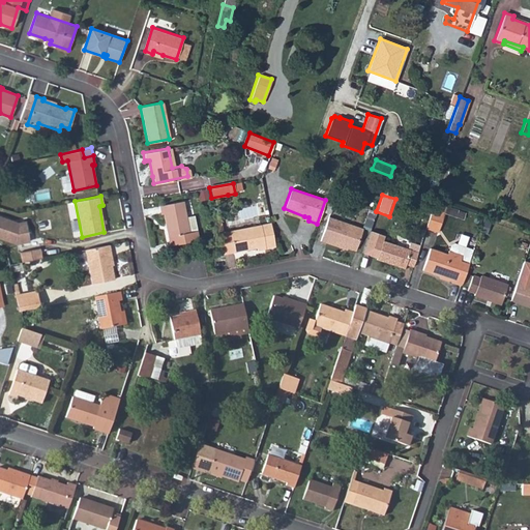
[(157,205),(158,213),(162,213),(168,244),(197,239),(195,231),(192,215),(183,216),(180,201),(157,205)]
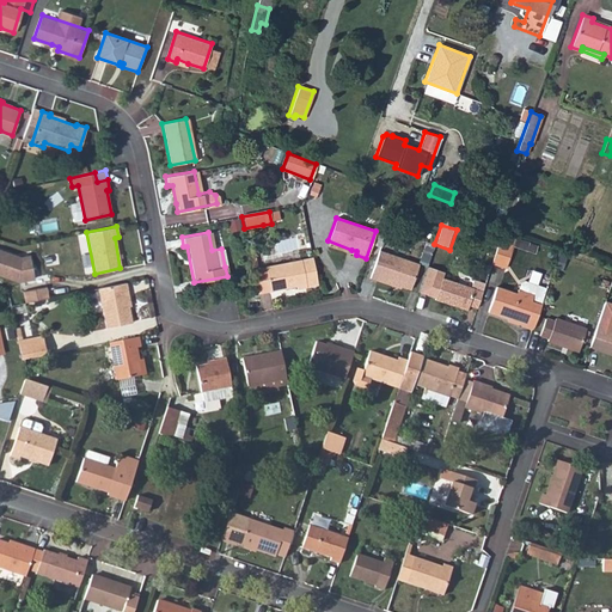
[(490,265),(502,270),(510,248),(497,243),(490,265)]
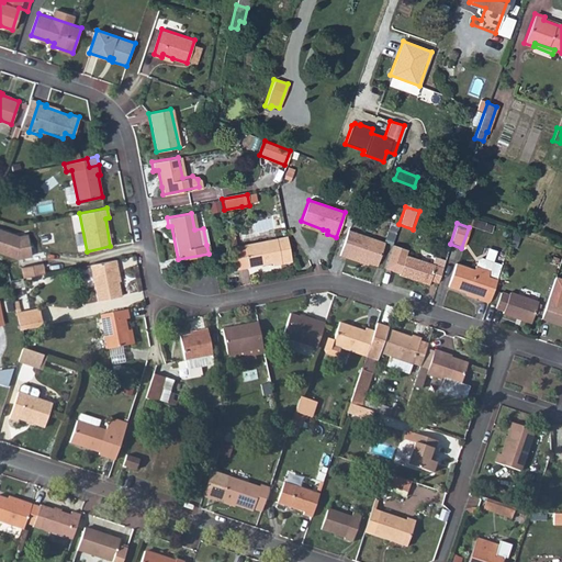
[(338,255),(346,257),(347,255),(377,265),(384,242),(348,229),(338,255)]
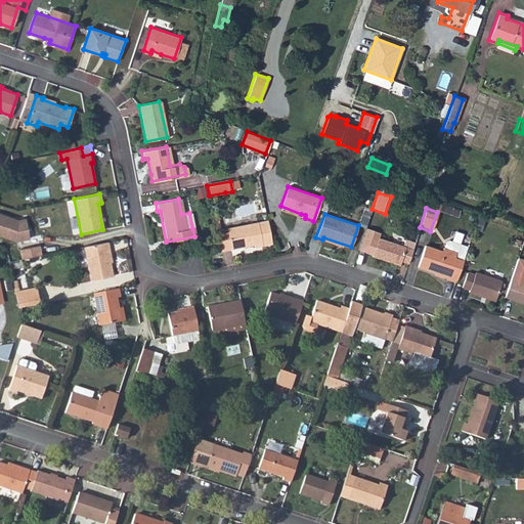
[(16,221),(0,215),(0,234),(15,241),(29,238),(25,219),(16,221)]
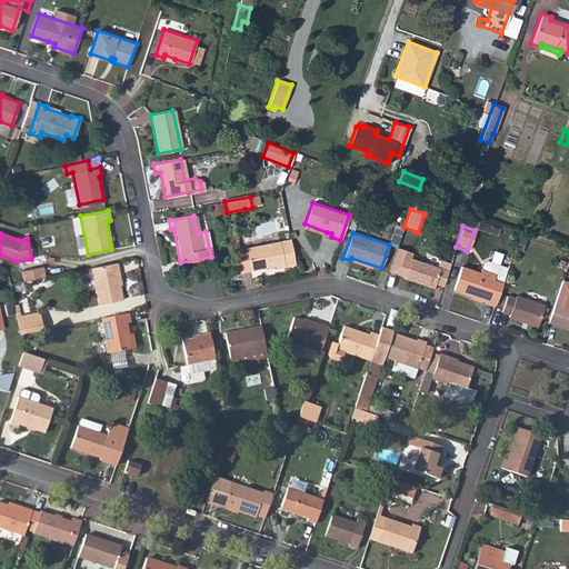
[(245,248),(249,270),(273,266),(275,268),(293,265),(288,239),(245,248)]
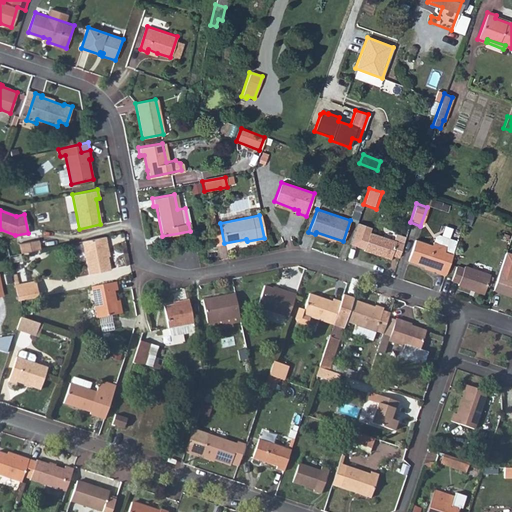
[(350,245),(354,246),(361,224),(357,222),(350,245)]
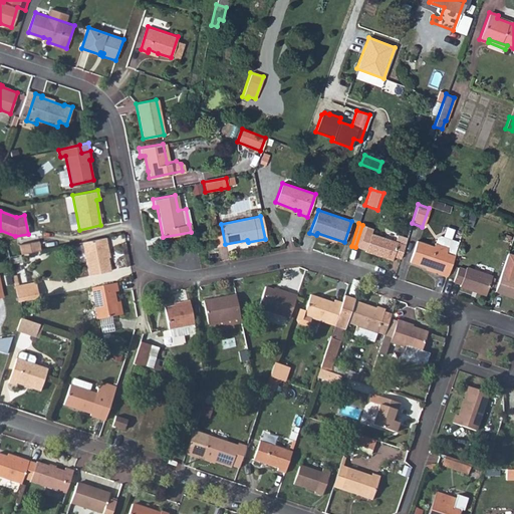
[(211,226),(213,236),(216,246),(225,244),(221,224),(211,226)]
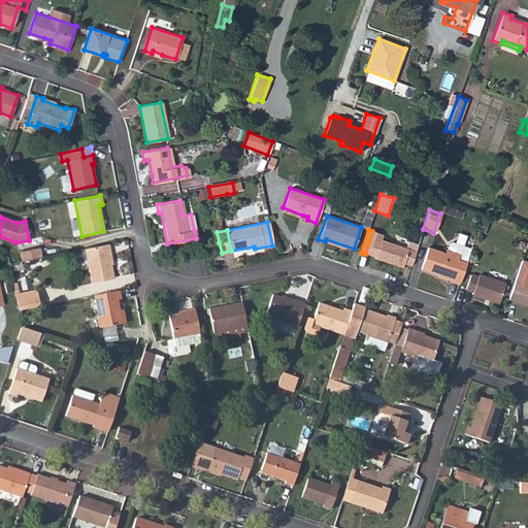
[(409,266),(416,251),(418,244),(407,240),(405,248),(380,238),(382,233),(372,231),(365,254),(373,257),(373,258),(401,267),(402,263),(409,266)]
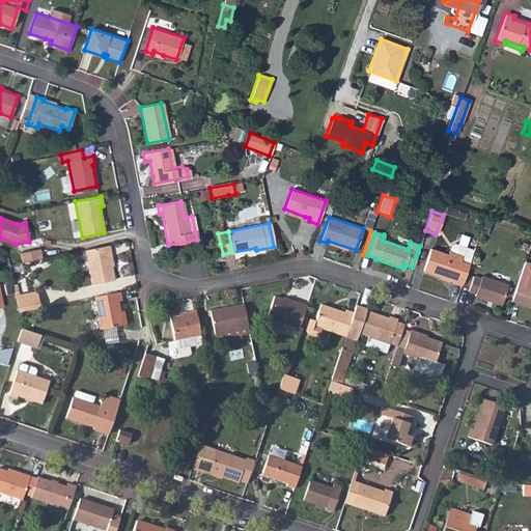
[(85,250),(91,284),(113,279),(108,255),(111,254),(109,245),(85,250)]
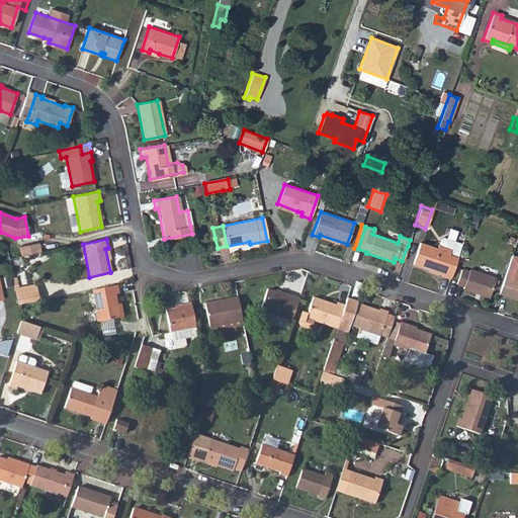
[(450,279),(457,258),(461,245),(442,239),(439,240),(436,249),(419,244),(413,263),(442,273),(441,275),(450,279)]
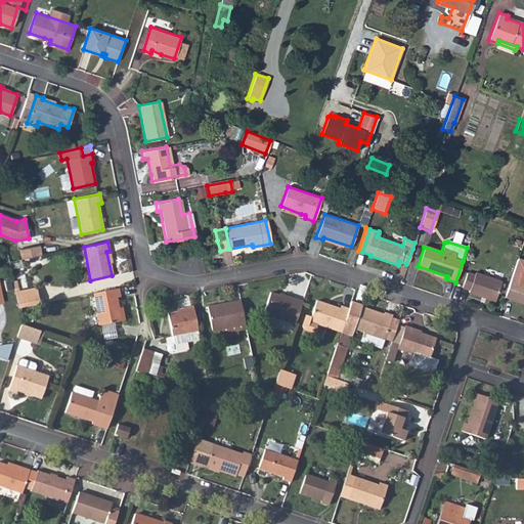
[(19,249),(22,258),(41,255),(39,245),(19,249)]
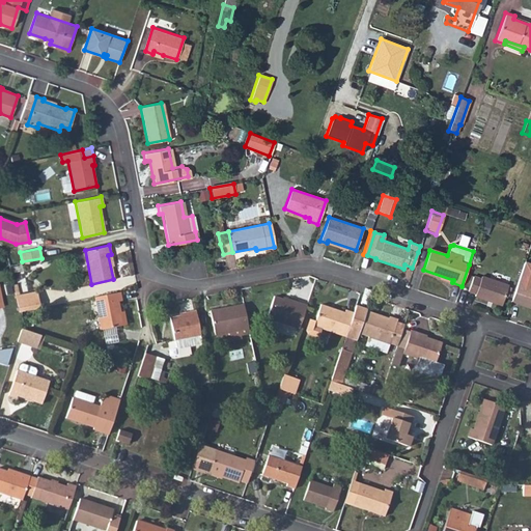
[(510,301),(530,307),(530,263),(524,261),(510,301)]
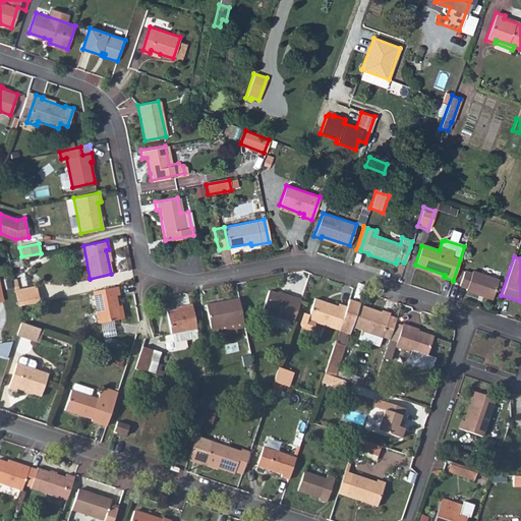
[(459,286),(466,288),(465,290),(490,299),(498,278),(473,269),(472,272),(465,270),(459,286)]
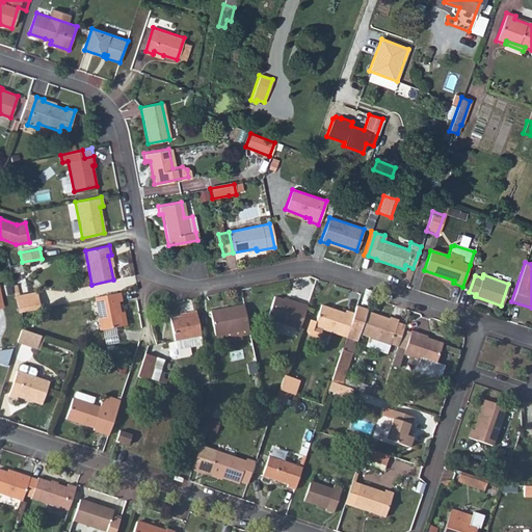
[(15,296),(19,314),(40,309),(36,292),(15,296)]
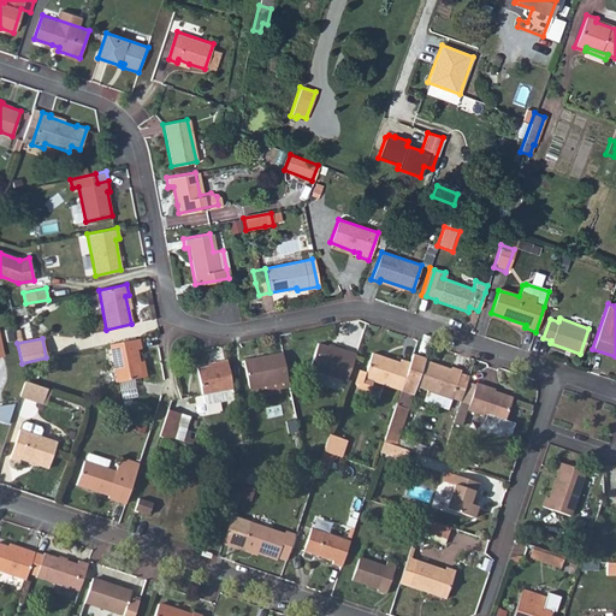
[(110,344),(117,383),(141,378),(138,362),(136,350),(141,349),(138,338),(110,344)]
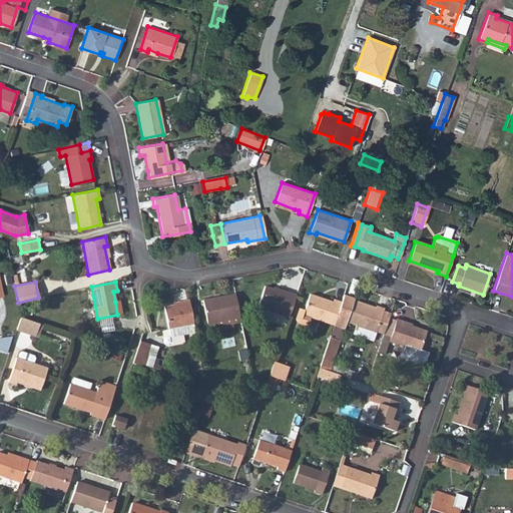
[(288,318),(296,294),(281,290),(280,291),(273,289),(264,286),(257,307),(288,318)]
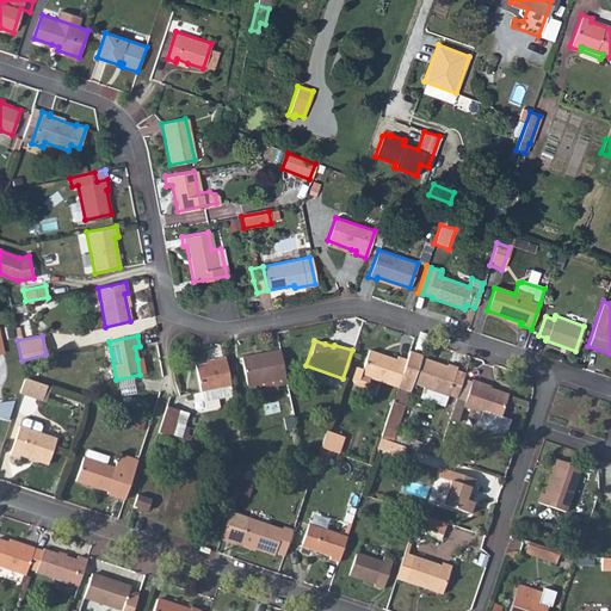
[(242,358),(247,386),(285,378),(281,350),(261,353),(261,357),(253,358),(252,356),(242,358)]
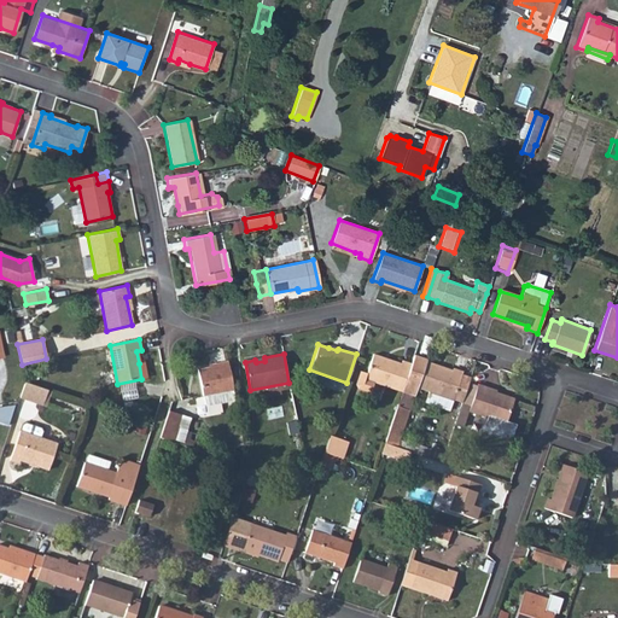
[(401,390),(410,363),(400,360),(400,362),(372,354),(366,372),(360,369),(355,383),(357,386),(369,391),(373,380),(401,390)]
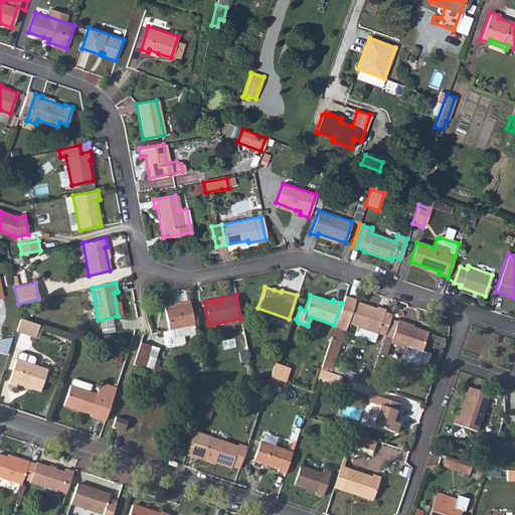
[(334,327),(344,330),(346,323),(375,333),(382,313),(383,310),(376,307),(375,310),(353,302),(354,299),(344,296),(342,303),(334,325),(334,327)]
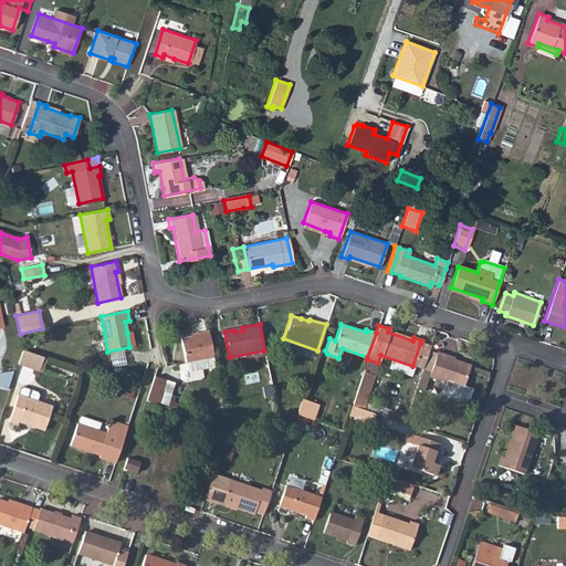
[(208,332),(199,333),(200,335),(181,338),(188,371),(216,366),(208,332)]
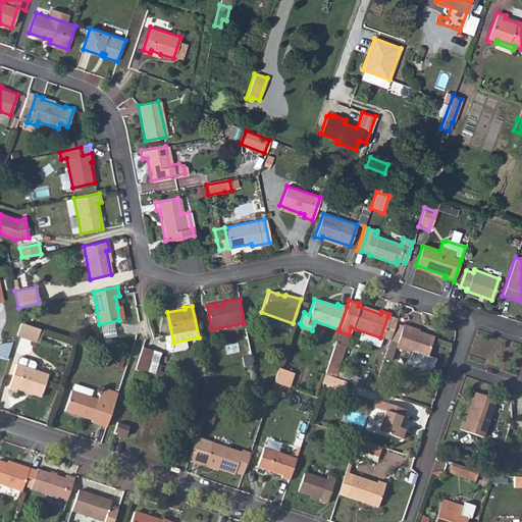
[(380,337),(388,341),(394,324),(396,319),(387,317),(380,337)]
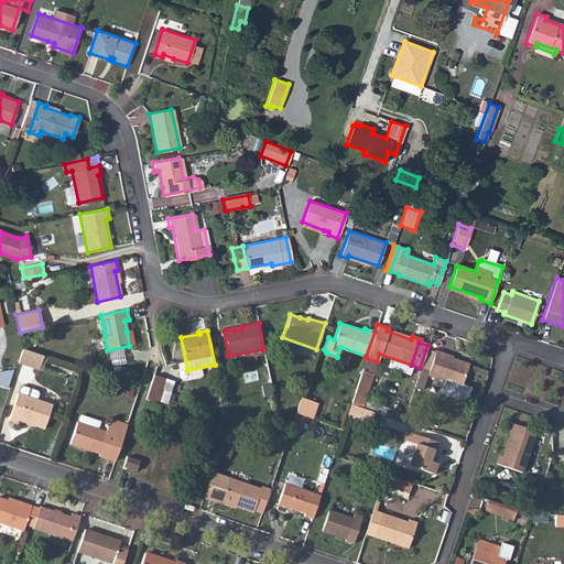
[(43,355),(22,348),(18,362),(38,369),(43,355)]
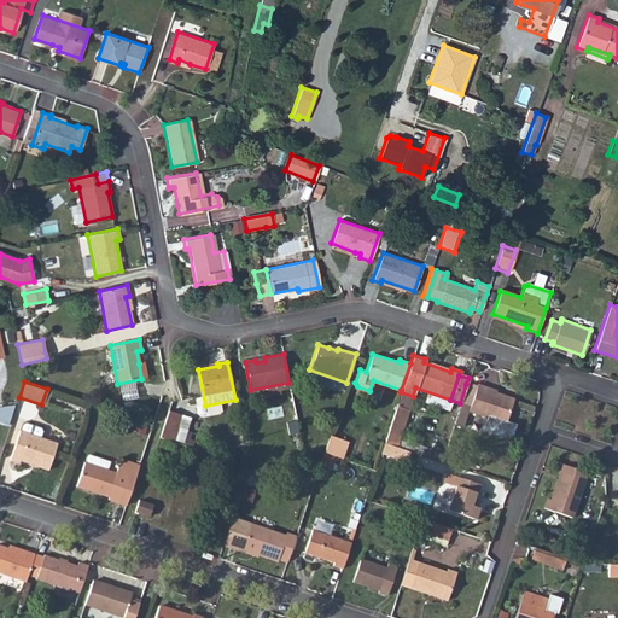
[(250,390),(251,400),(280,394),(280,390),(290,389),(289,383),(250,390)]
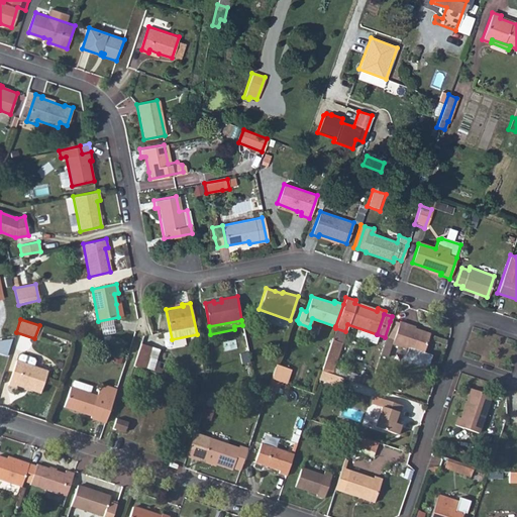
[(383,341),(392,344),(399,324),(390,321),(385,337),(383,341)]
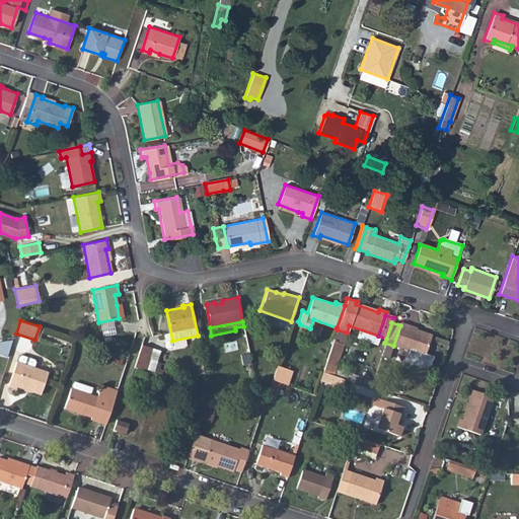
[(421,365),(424,356),(431,335),(416,329),(416,328),(401,323),(400,325),(393,346),(410,352),(406,360),(421,365)]
